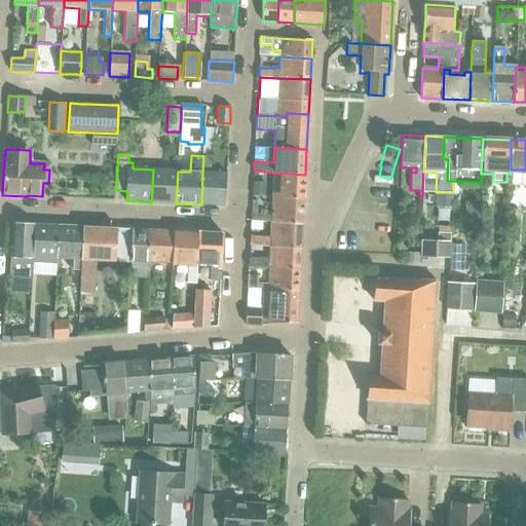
[(151,202),(176,203),(178,172),(153,170),(151,202)]
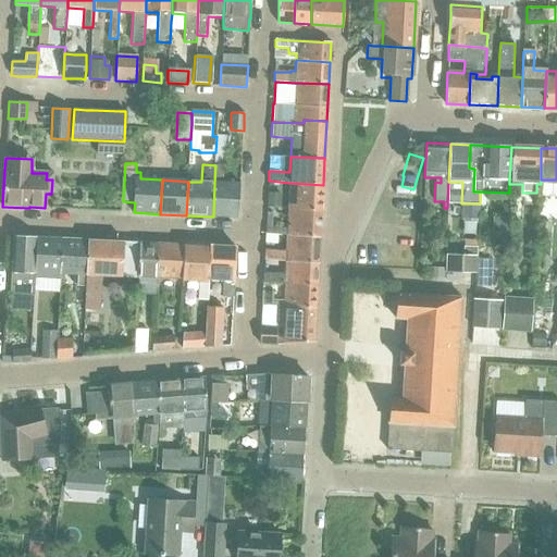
[(214,183),(213,217),(238,218),(240,184),(214,183)]
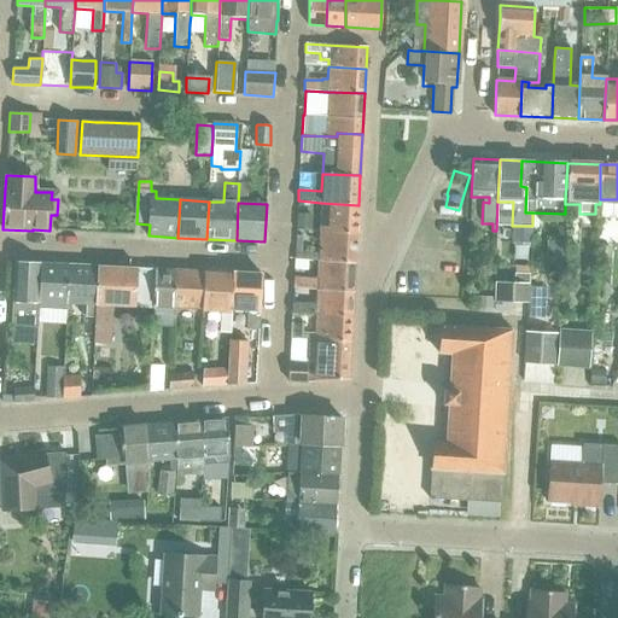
[(357,234),(359,205),(321,203),(319,232),(357,234)]
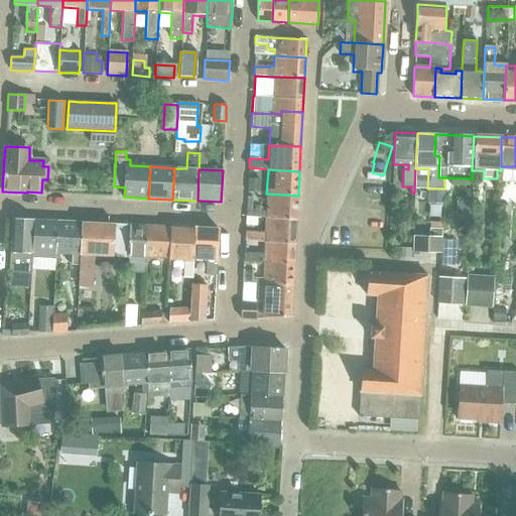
[(249,178),(248,189),(259,190),(260,179),(249,178)]
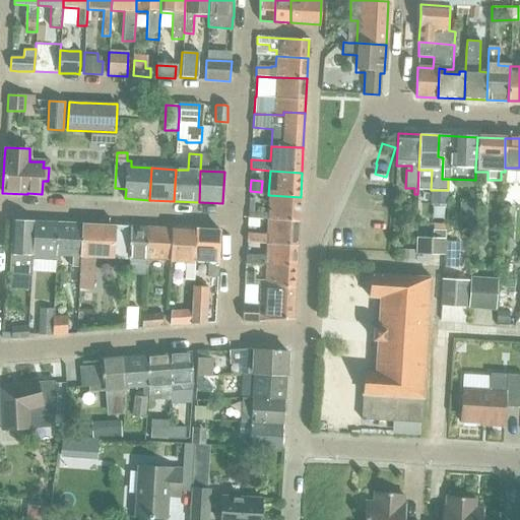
[(299,221),(301,197),(268,195),(267,213),(249,211),(248,218),(267,219),(299,221)]
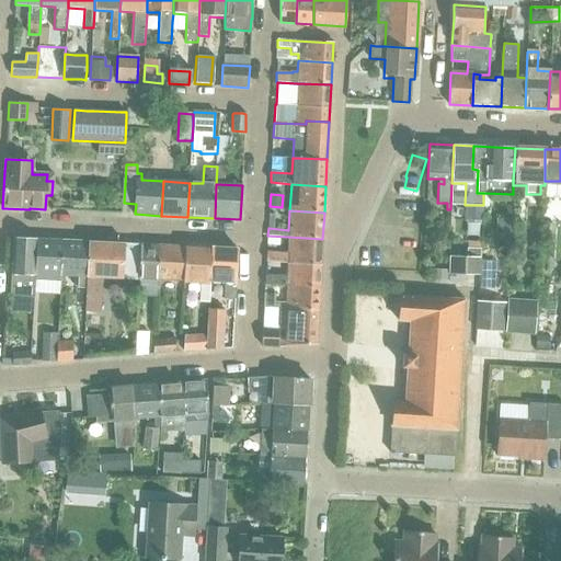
[(321,265),(322,244),(322,239),(288,237),(287,253),(266,251),(266,262),(287,263),(321,265)]
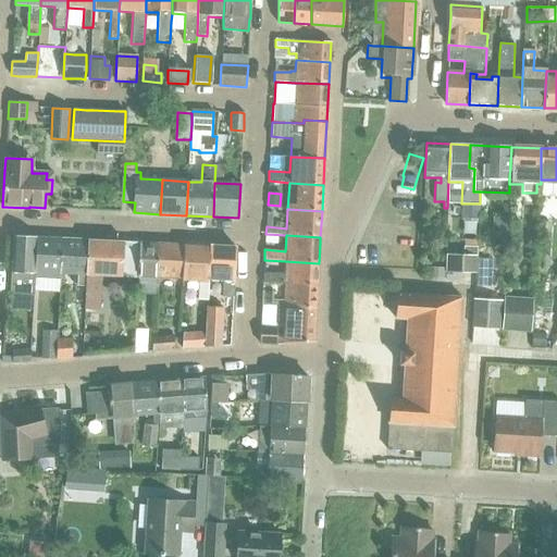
[(34,295),(35,276),(38,238),(13,236),(10,294),(34,295)]
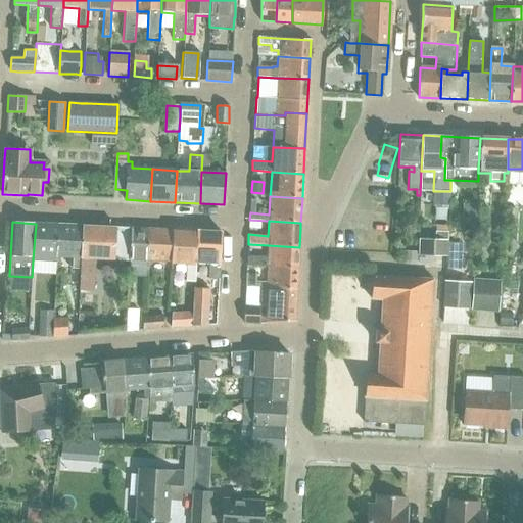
[(33,259),(56,260),(58,225),(36,224),(33,259)]
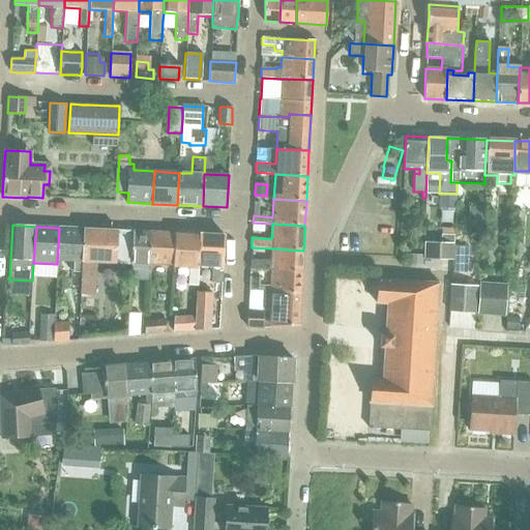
[(74,271),(82,271),(84,229),(59,228),(57,264),(56,266),(62,266),(62,261),(75,261),(74,271)]
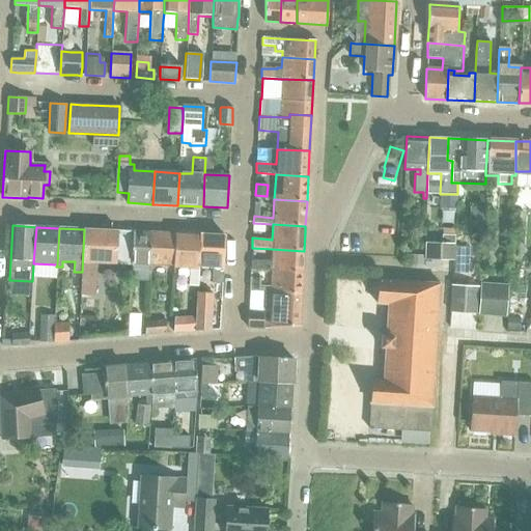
[(96,263),(107,263),(109,230),(84,228),(84,229),(82,272),(81,277),(80,295),(94,296),(96,263)]
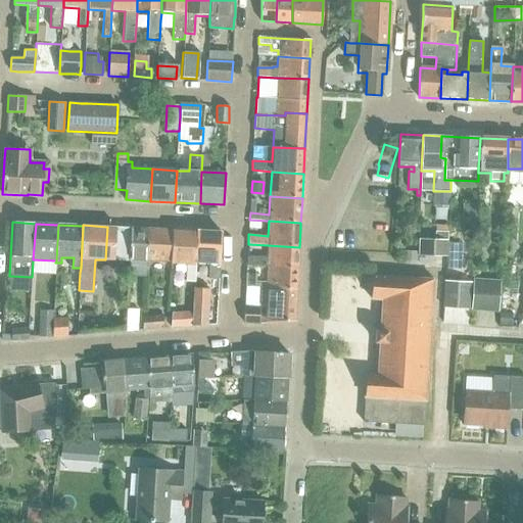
[(132,228),(107,227),(105,259),(130,262),(132,228)]
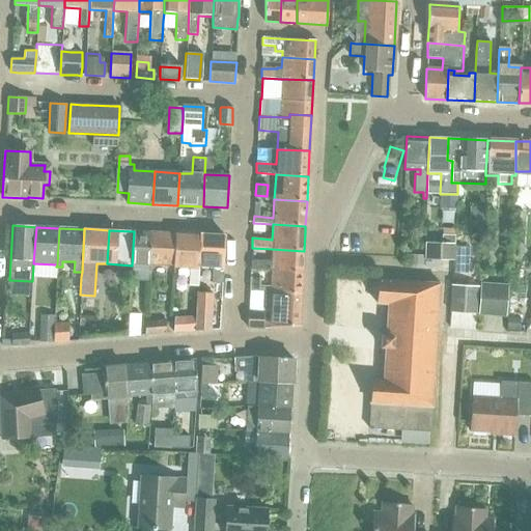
[(132,266),(132,272),(147,272),(147,268),(150,232),(134,231),(132,266)]
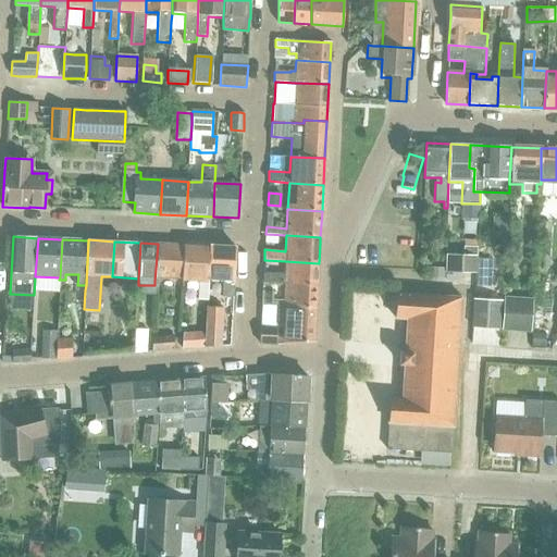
[(158,244),(156,277),(161,277),(182,279),(184,245),(158,244)]
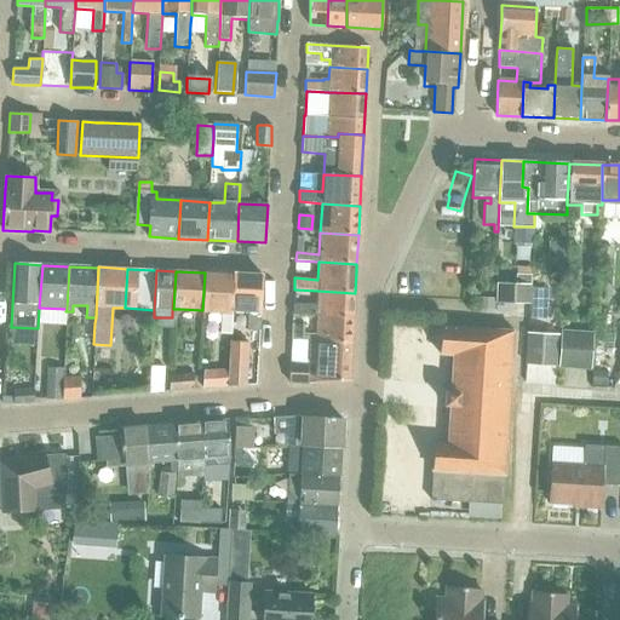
[(234,274),(205,273),(202,310),(220,311),(219,333),(230,334),(231,313),(234,274)]
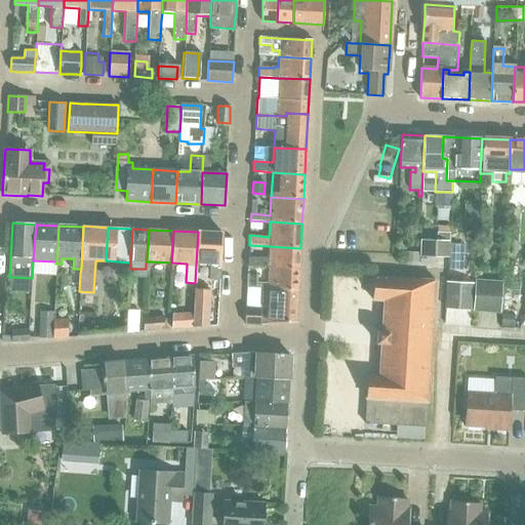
[(198,232),(196,265),(210,266),(210,280),(220,280),(223,234),(198,232)]
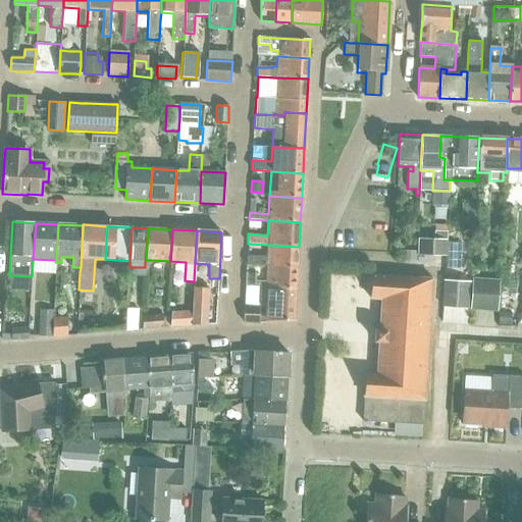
[(434,255),(447,256),(448,231),(435,231),(434,255)]
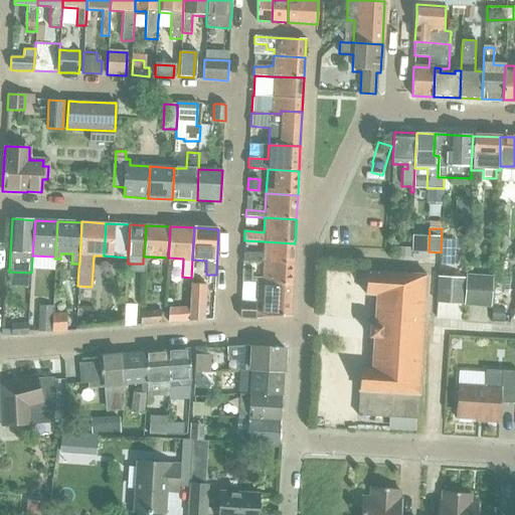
[(412,251),(424,251),(424,235),(412,235),(412,251)]
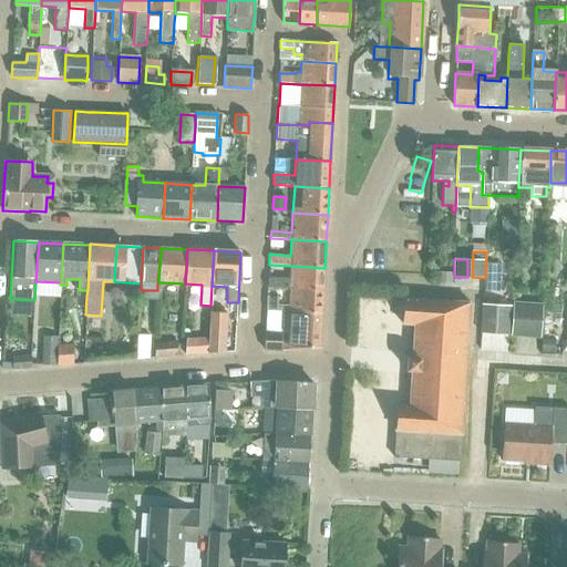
[(323,290),(325,268),(290,266),(289,279),(268,278),(268,288),(289,289),(323,290)]
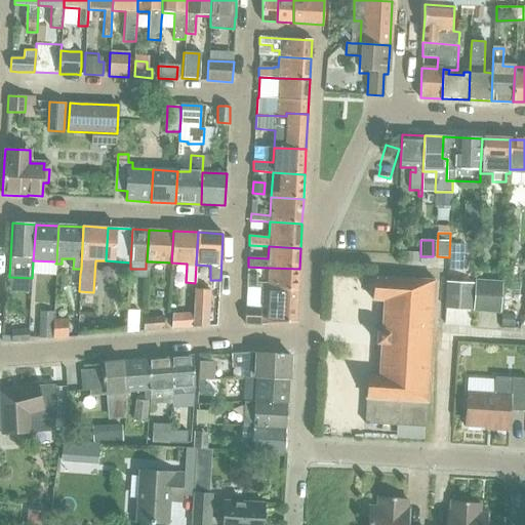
[(298,290),(299,269),(268,268),(267,282),(256,281),(257,275),(247,275),(247,287),(267,288),(298,290)]
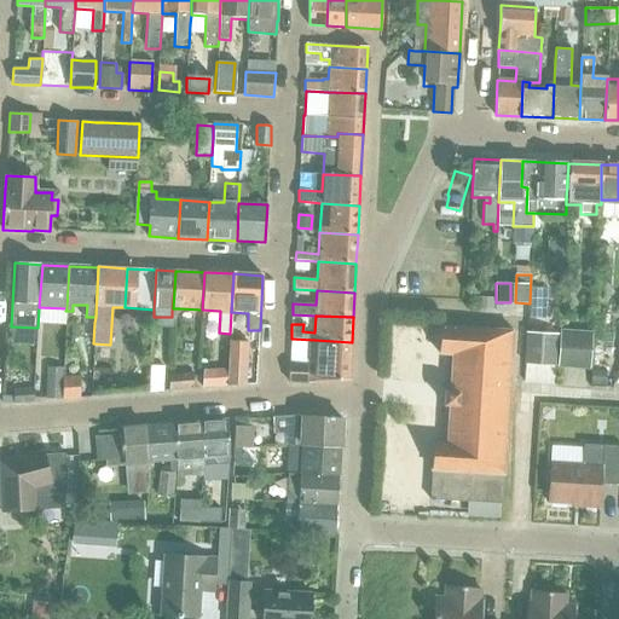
[(431,499),(503,504),(513,331),(441,327),(439,353),(449,354),(443,444),(434,443),(431,499)]
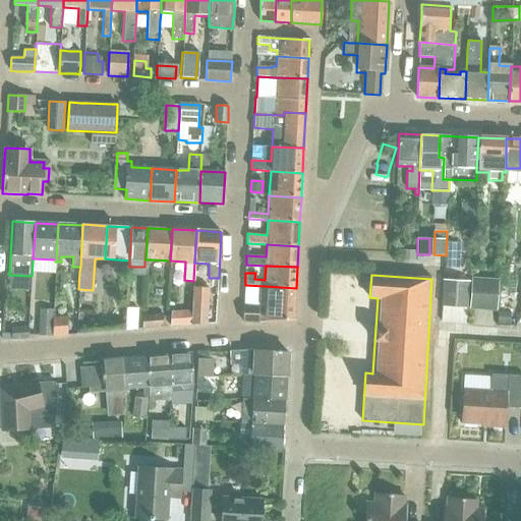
[(471,307),(496,309),(498,281),(473,279),(471,307)]
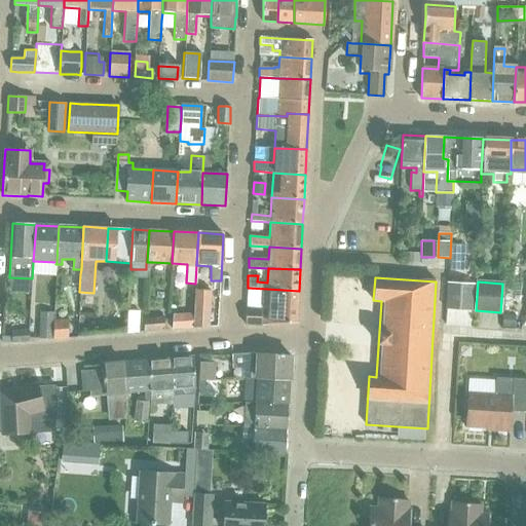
[(472,285),(446,283),(444,308),(470,310),(472,285)]
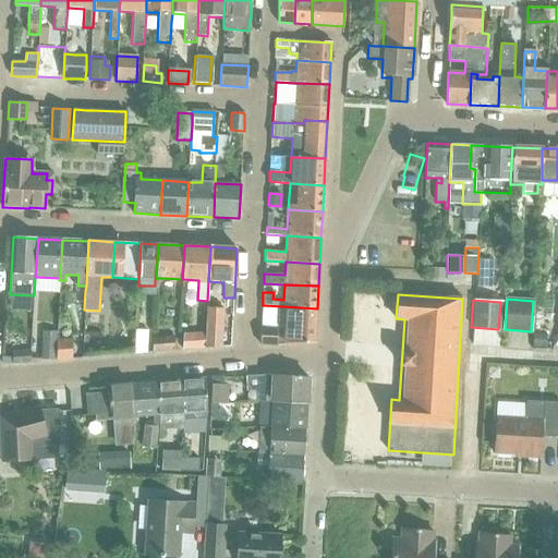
[(315,342),(317,308),(283,306),(281,344),(315,342)]
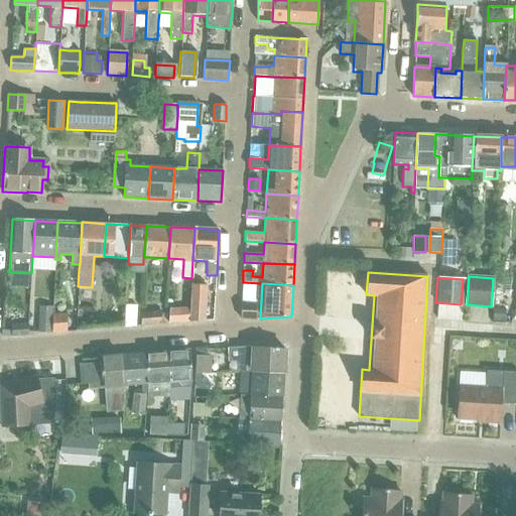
[(191,285),(189,308),(189,320),(205,319),(206,286),(191,285)]
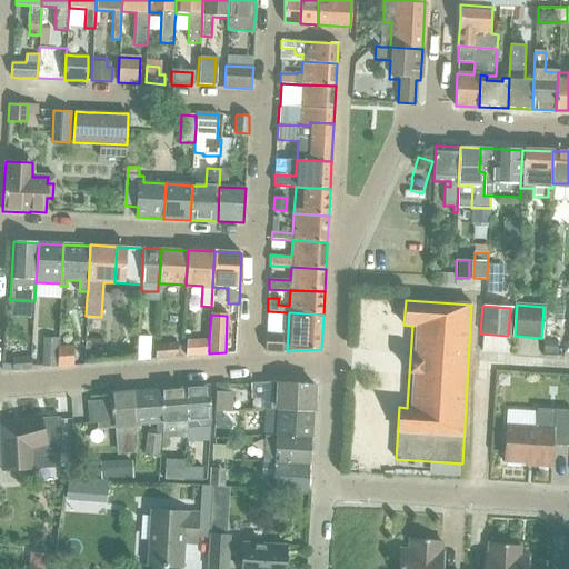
[(266,351),(278,352),(285,351),(285,333),(267,335),(266,351)]
